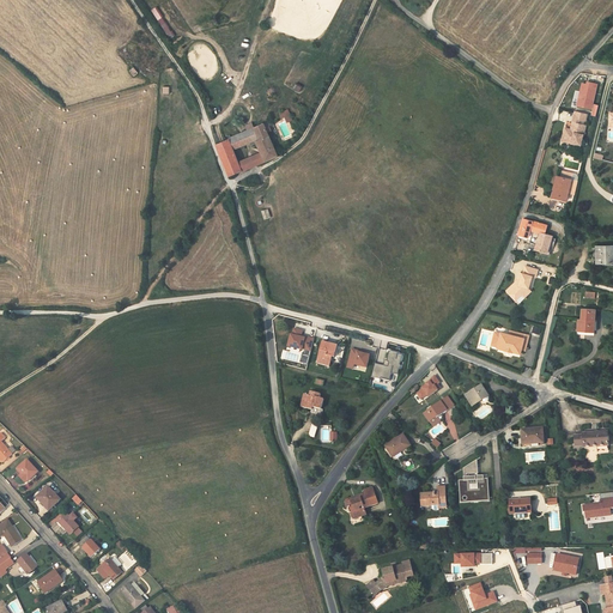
[(593,108),(599,83),(589,82),(588,84),(584,83),(578,105),(593,108)]
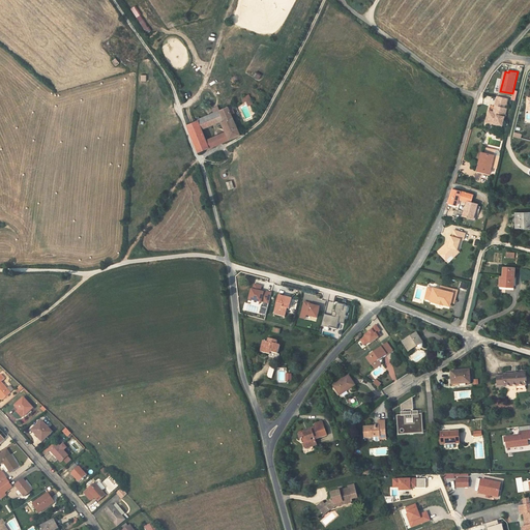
[(241,98),(243,102),(246,101),(248,107),(254,105),(248,95),(241,98)]
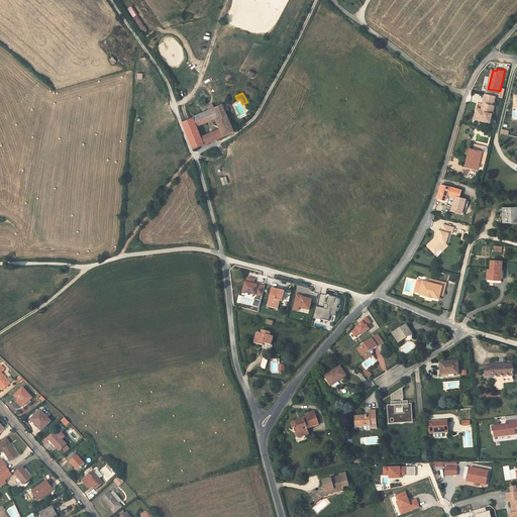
[(493,105),(494,101),(483,99),(483,103),(478,102),(475,114),(477,114),(478,110),(484,111),(485,110),(484,109),(485,103),(493,105)]
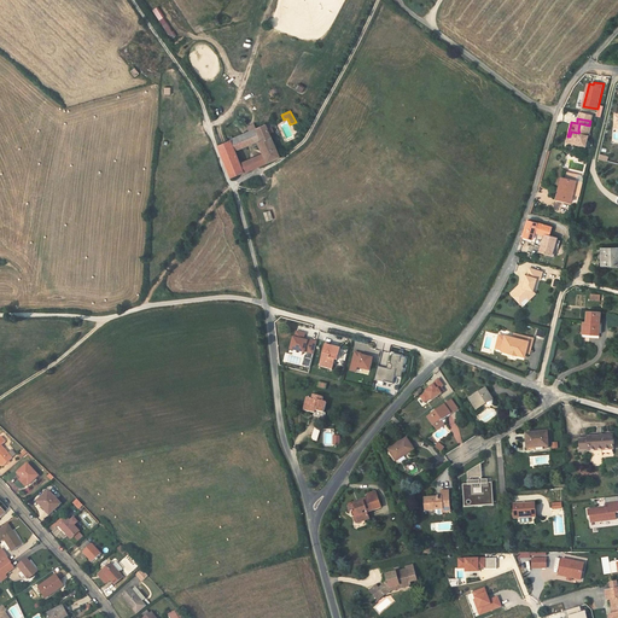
[(283,155),(270,129),(274,128),(272,124),(269,126),(267,121),(219,145),(233,178),(283,155)]
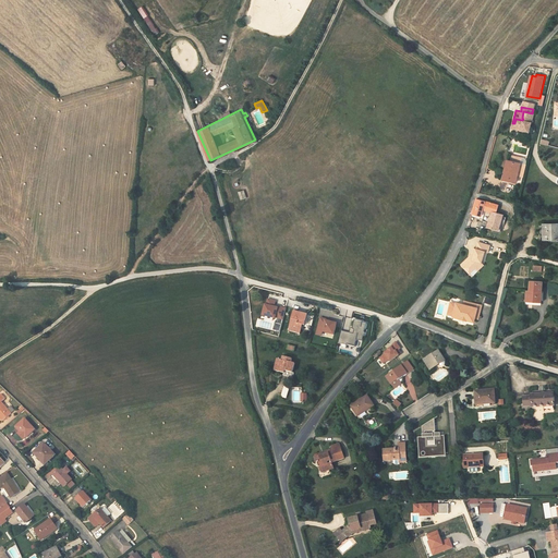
[(531,122),(533,113),(532,113),(523,111),(522,118),(523,119),(522,120),(516,119),(514,123),(512,123),(511,128),(520,130),(521,128),(529,130),(531,122)]
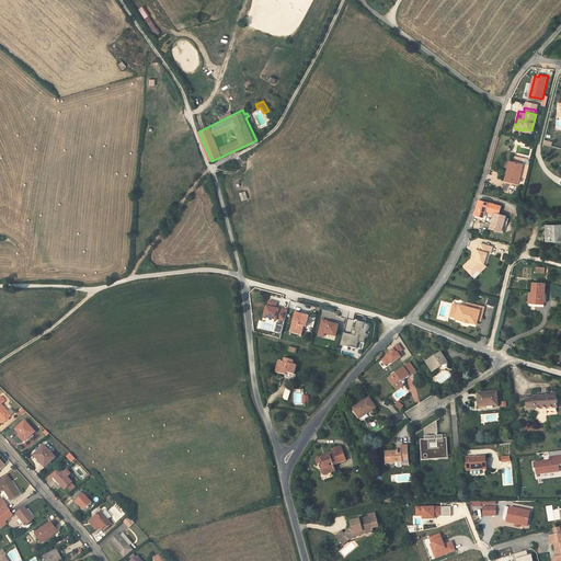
[(510,176),(512,178),(511,182),(521,184),(525,165),(513,162),(510,176)]
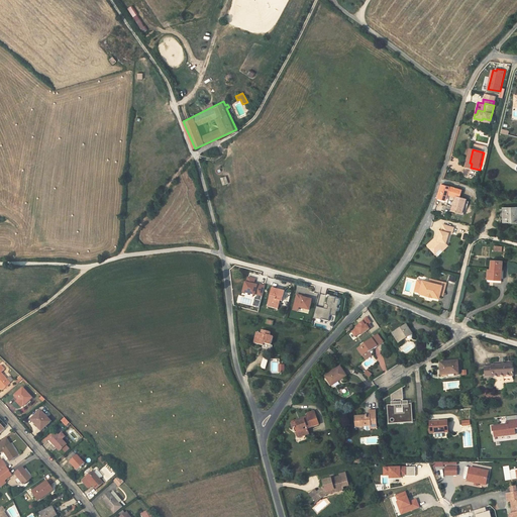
[(223,185),(228,184),(226,176),(220,178),(223,185)]
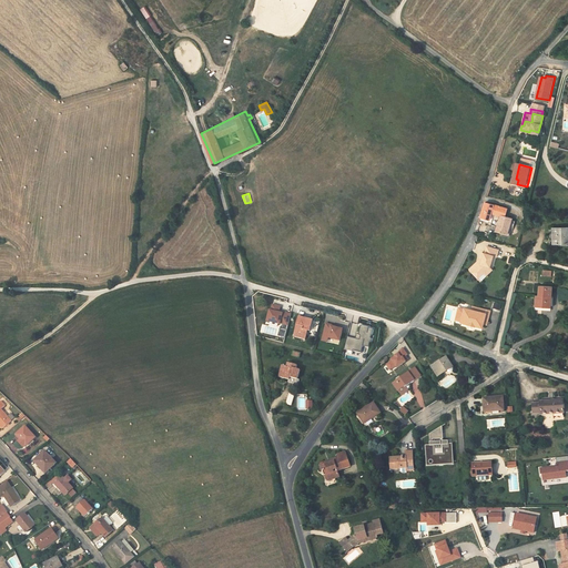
[(486,215),(480,230),(489,233),(492,226),(501,229),(497,244),(508,246),(510,239),(514,240),(514,235),(510,234),(511,230),(506,227),(507,222),(504,221),(501,220),(486,215)]
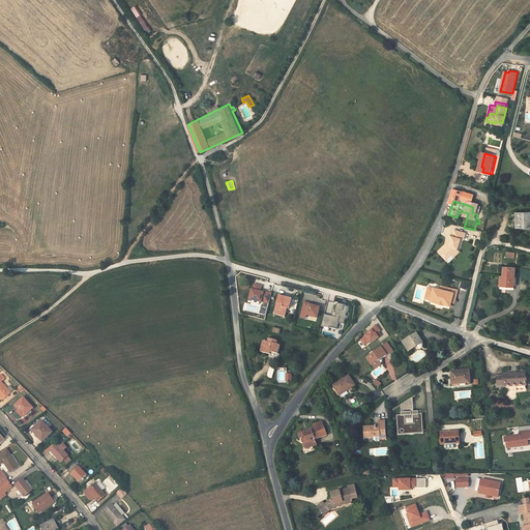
[(529,211),(516,213),(518,228),(529,227),(529,218),(529,211)]
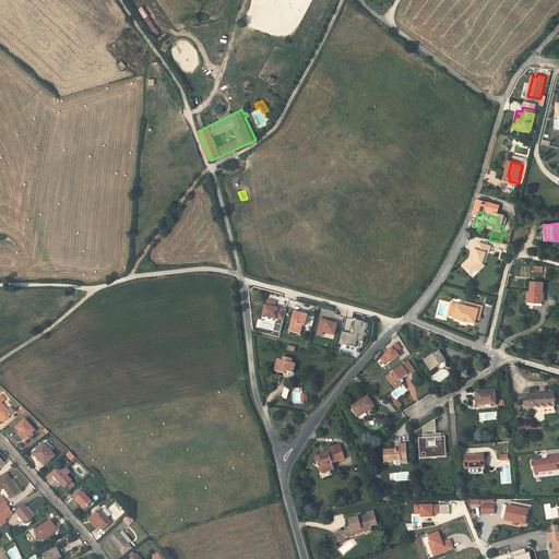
[(466,282),(472,287),(479,280),(480,275),(484,276),(486,265),(489,266),(491,259),(480,256),(478,262),(476,262),(474,269),(473,271),(474,271),(473,273),(470,272),(466,275),(468,278),(466,282)]
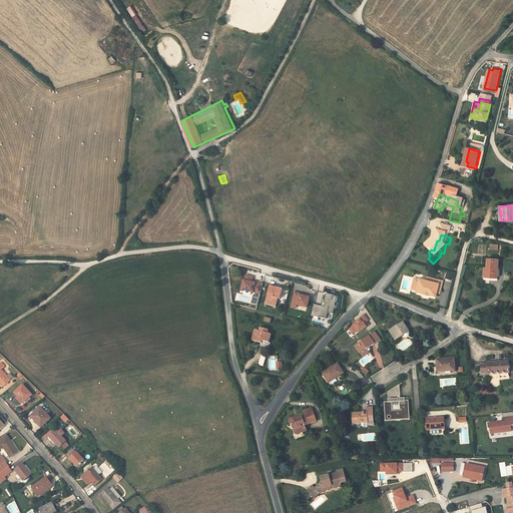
[(433,264),(435,266),(446,255),(444,253),(441,252),(440,257),(433,264)]
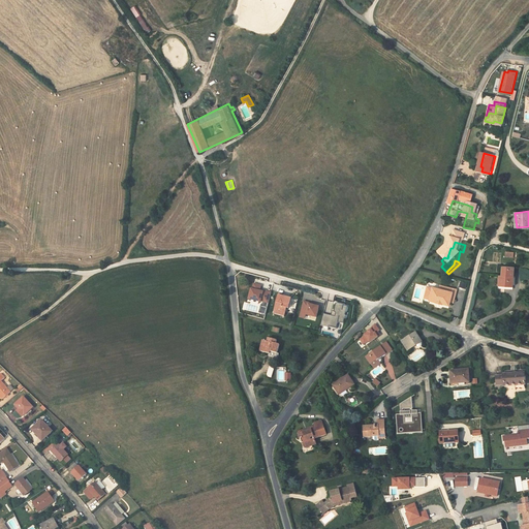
[(517,267),(505,266),(504,274),(501,274),(500,284),(515,285),(517,267)]
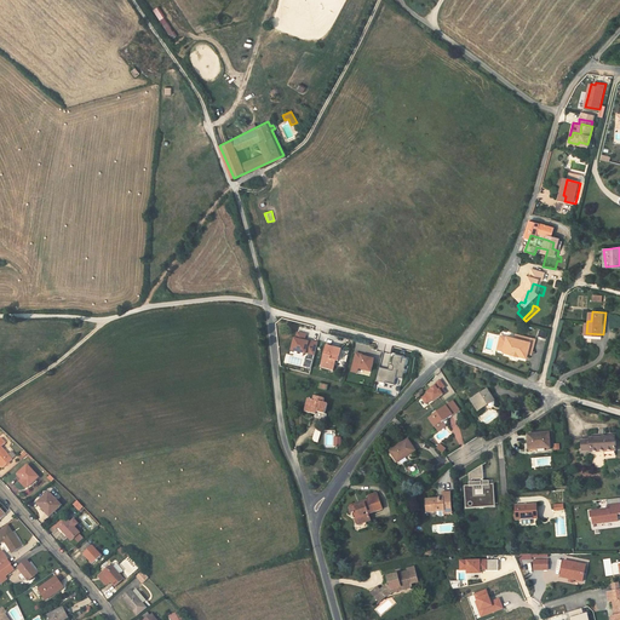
[(310,367),(317,342),(308,339),(308,340),(304,340),(305,333),(297,331),(296,338),(294,338),(291,349),(305,352),(305,351),(308,352),(306,357),(305,357),(304,366),(310,367)]
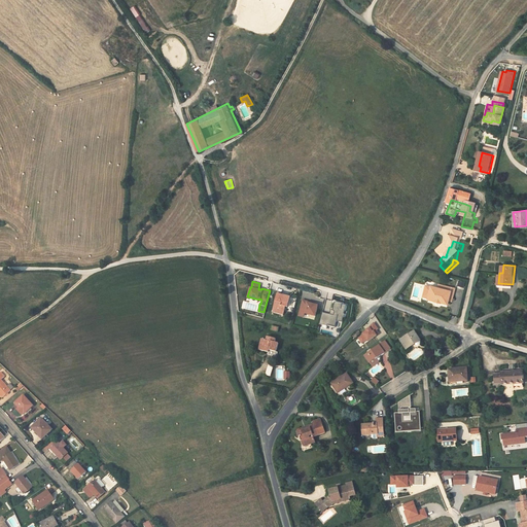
[(449,301),(452,289),(442,286),(441,289),(434,287),(428,286),(425,300),(431,301),(438,303),(445,304),(446,300),(449,301)]
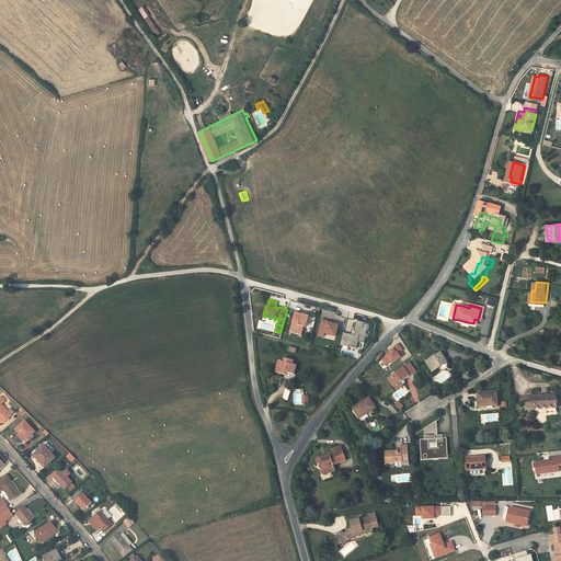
[(295,312),(289,333),(301,335),(304,327),(306,328),(308,317),(295,312)]
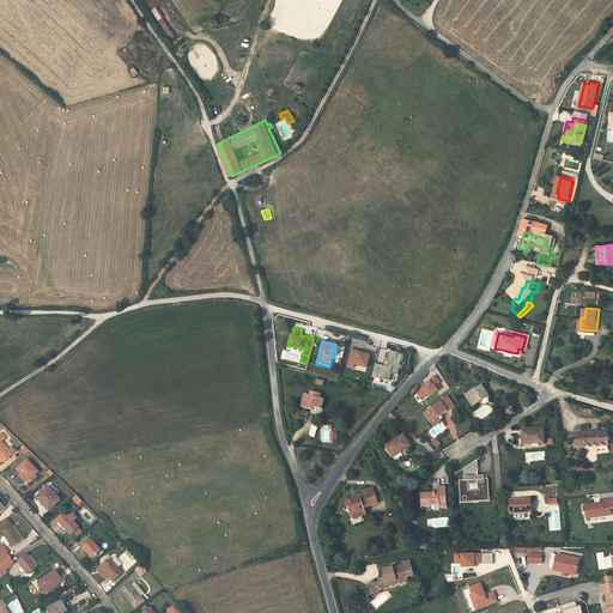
[(352,369),(353,364),(365,368),(368,354),(360,353),(356,352),(357,351),(351,350),(346,368),(352,369)]
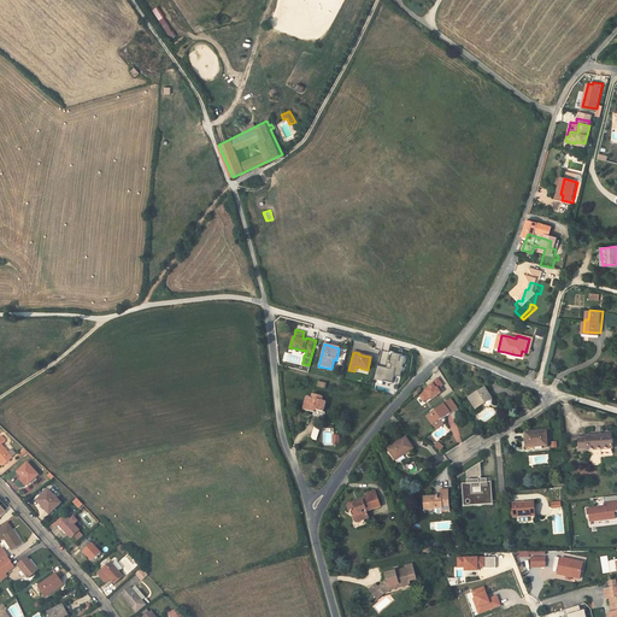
[(405,358),(400,357),(400,356),(392,353),(388,364),(391,365),(391,369),(376,366),(372,378),(382,381),(392,383),(394,376),(400,378),(401,372),(403,368),(405,358)]
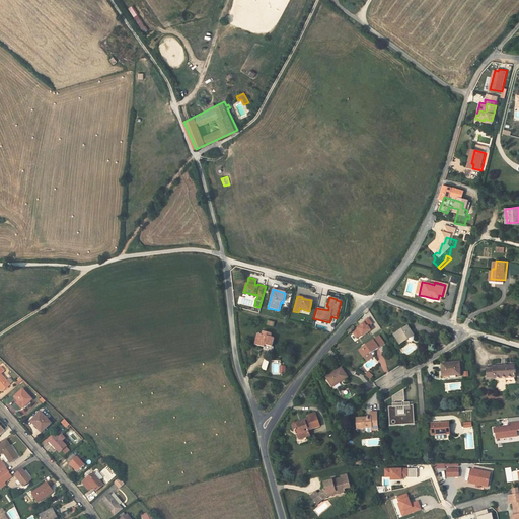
[(358,331),(354,336),(357,340),(362,337),(363,338),(373,330),(371,327),(373,326),(368,321),(363,325),(364,325),(361,327),(362,328),(358,331)]
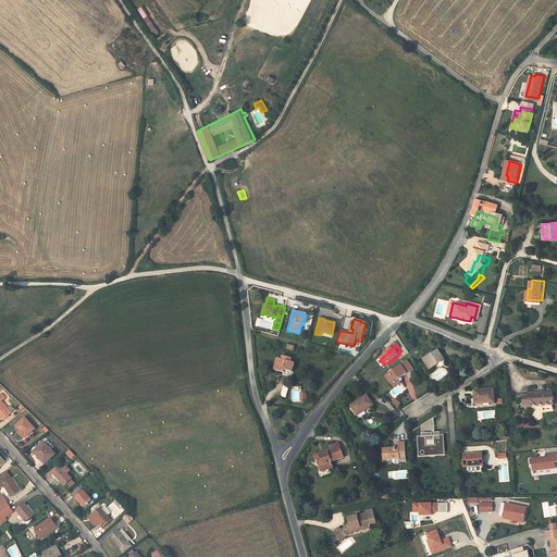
[(423,360),(430,369),(444,359),(437,349),(423,360)]
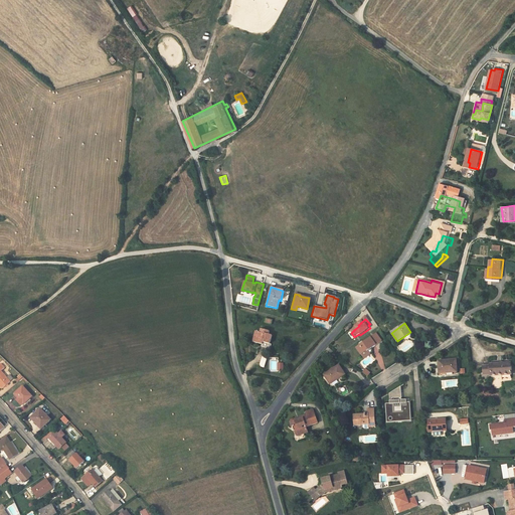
[(262,344),(262,347),(269,348),(272,335),(268,334),(269,331),(260,329),(260,332),(254,331),(251,342),(262,344)]
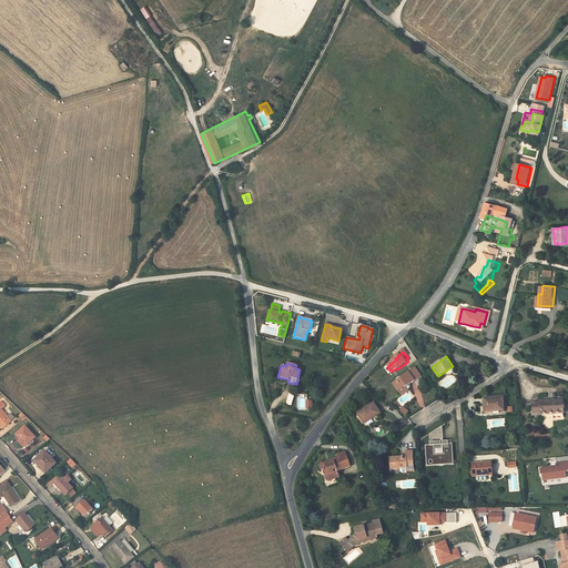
[(415,367),(394,383),(399,391),(406,385),(408,387),(422,377),(415,367)]
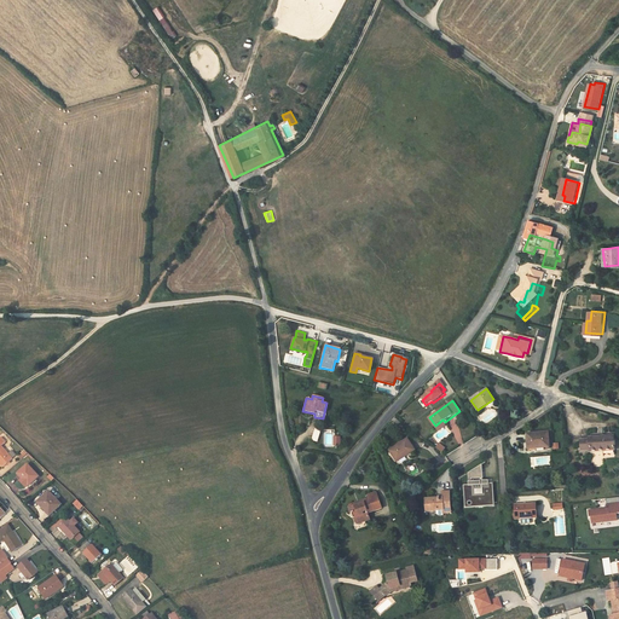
[(443,420),(435,426),(439,429),(446,424),(445,422),(443,420)]
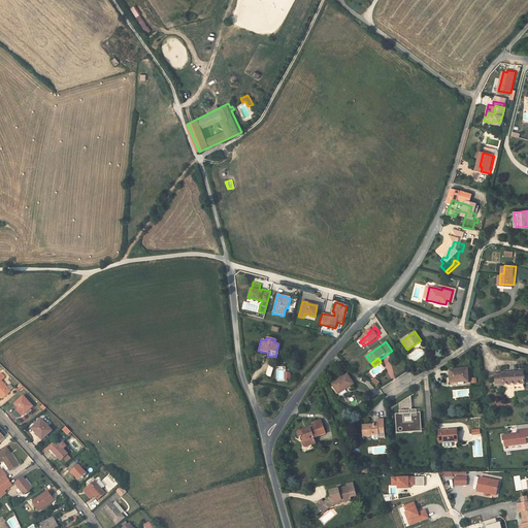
[(269,365),(265,375),(271,377),(274,367),(269,365)]
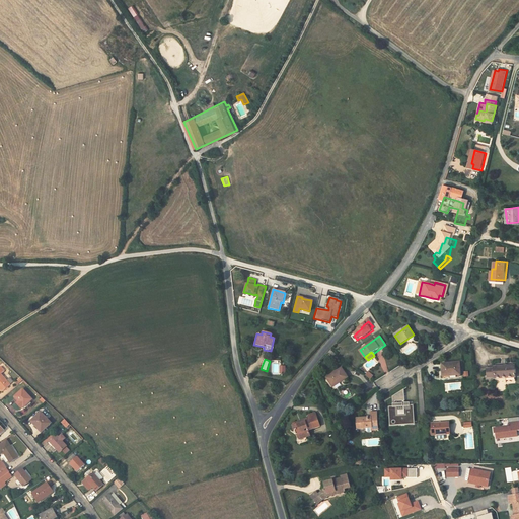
[(443,362),(443,374),(461,373),(460,360),(443,362)]
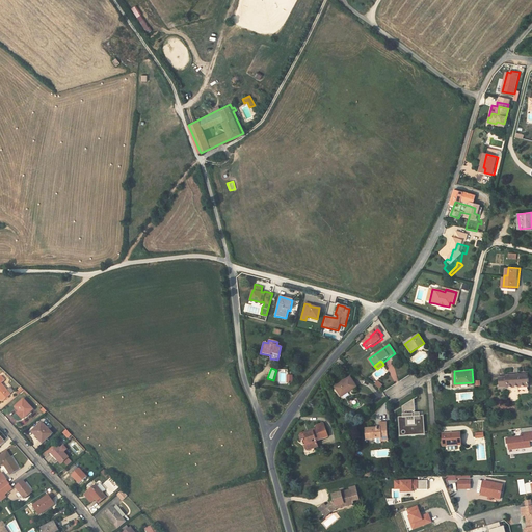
[(505,376),(505,377),(499,377),(499,388),(507,387),(507,389),(528,387),(528,374),(505,376)]
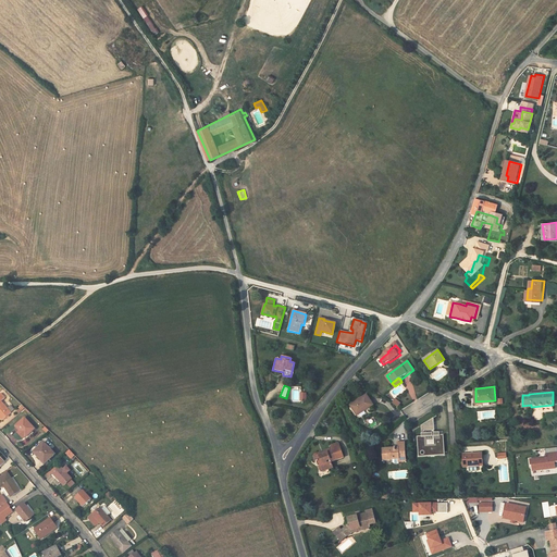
[(351,404),(358,413),(373,405),(367,395),(351,404)]
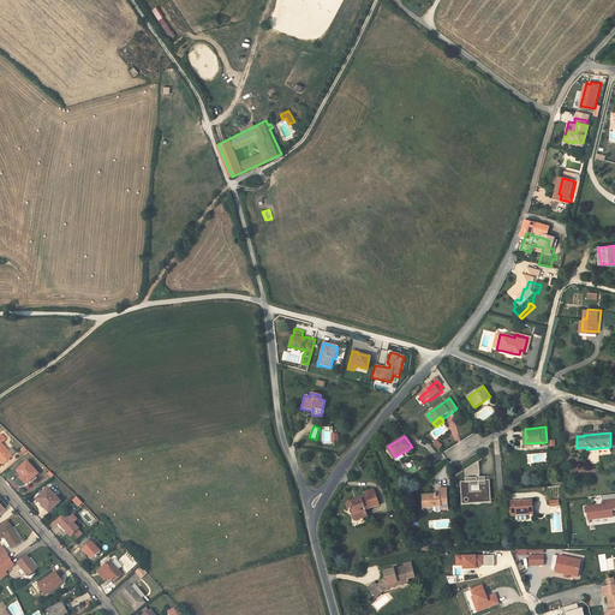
[(0,443),(0,461),(3,465),(13,457),(9,452),(3,443),(3,442),(0,443)]
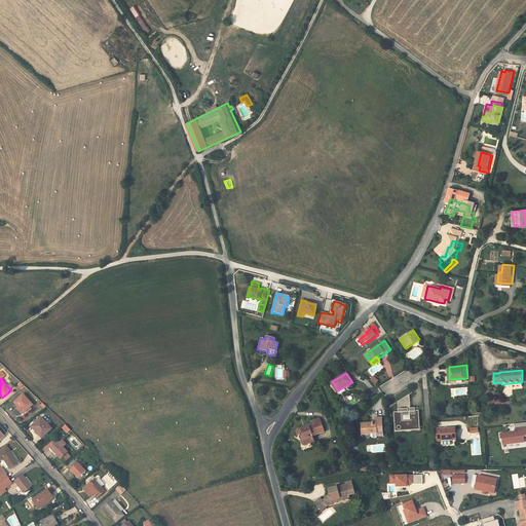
[(403,406),(400,406),(400,407),(411,406),(410,395),(402,400),(403,406)]
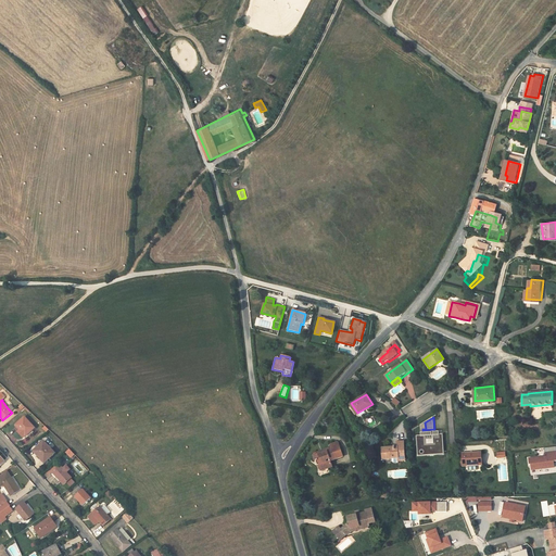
[(25,418),(16,426),(26,437),(35,429),(25,418)]
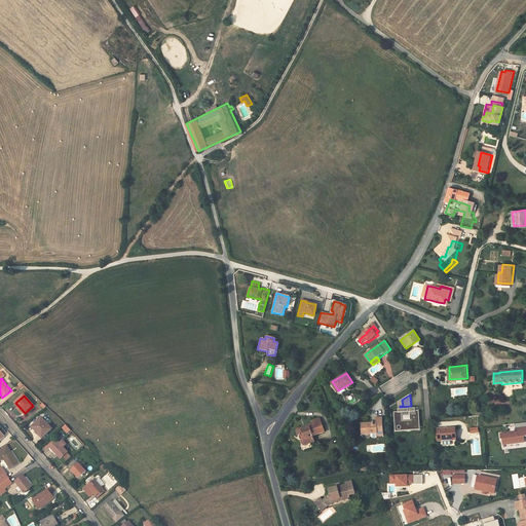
[(416,408),(399,409),(399,413),(400,413),(400,414),(395,414),(396,418),(396,419),(396,420),(396,421),(396,425),(404,425),(404,424),(408,424),(408,425),(410,425),(410,424),(411,424),(412,427),(420,426),(419,414),(416,414),(416,408)]
